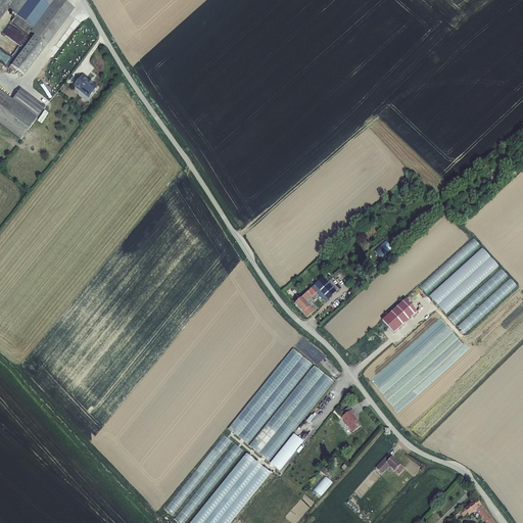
[(0,0),(10,8),(19,14),(14,20),(31,33),(33,30),(37,33),(13,64),(28,75),(77,7),(66,0),(0,0)]
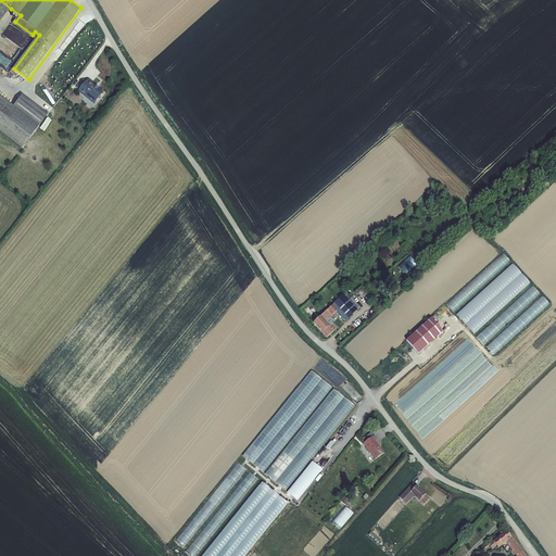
[(0,0),(0,23),(11,9),(0,0)]
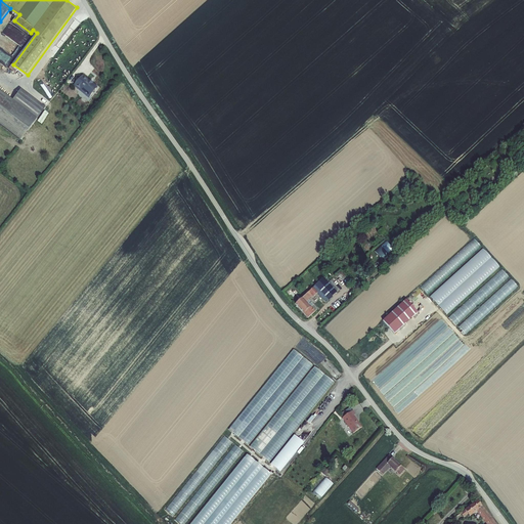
[(100,88),(85,75),(77,86),(87,95),(88,93),(92,97),(100,88)]
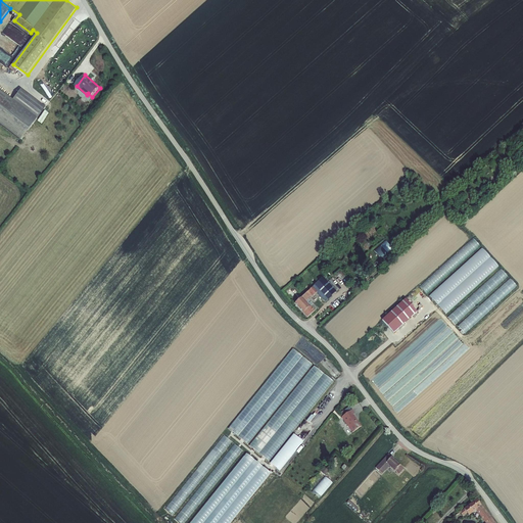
[(0,121),(25,139),(49,106),(25,88),(15,99),(0,87),(0,121)]
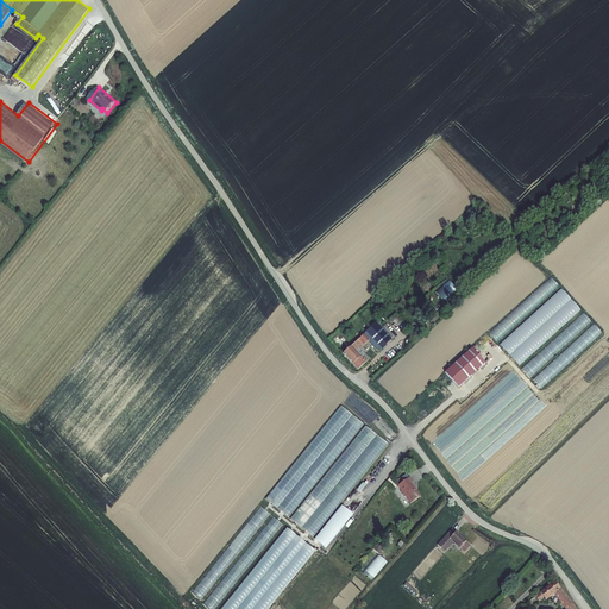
[(553,277),(490,332),(497,341),(560,287),(553,277)]
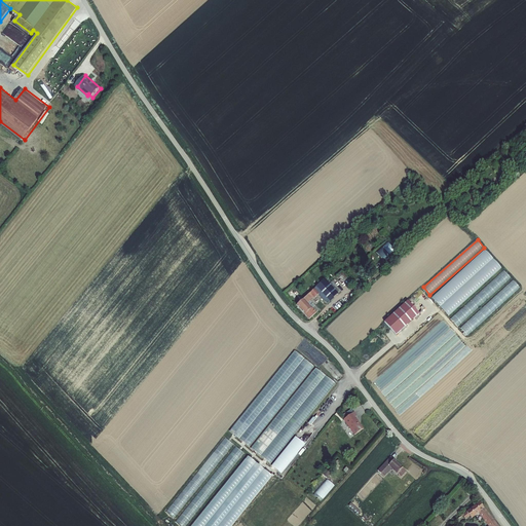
[(396,251),(387,241),(376,253),(384,261),(396,251)]
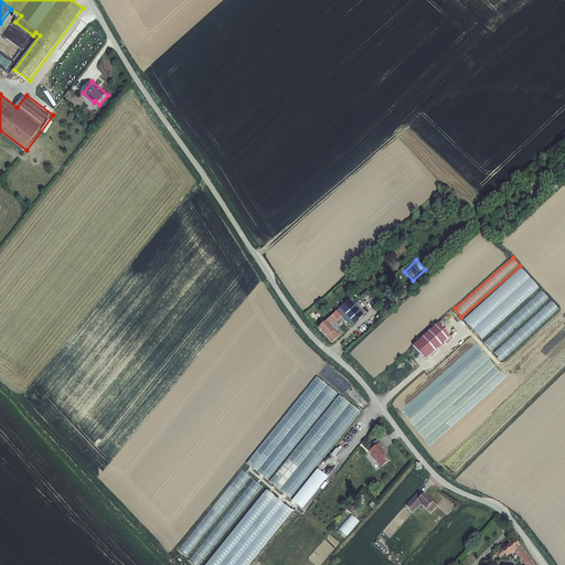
[(482,340),(540,288),(522,268),(465,320),(482,340)]
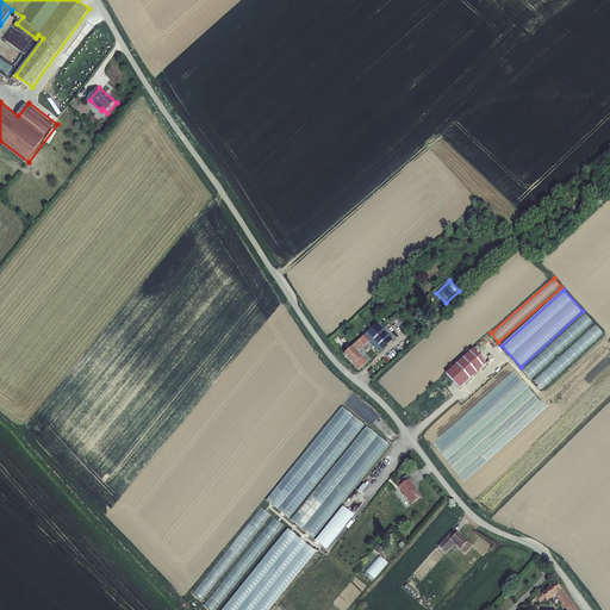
[(530,378),(595,323),(586,315),(523,369),(530,378)]
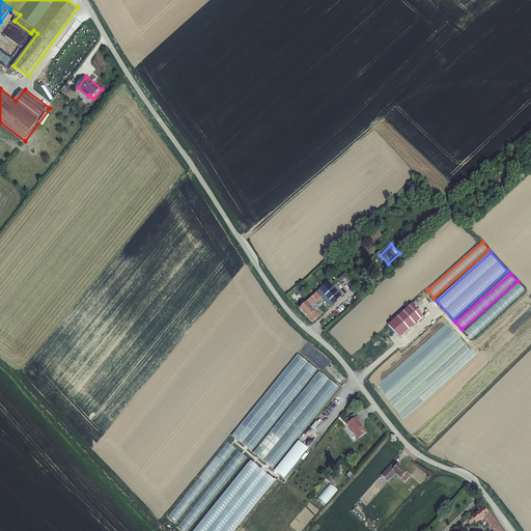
[(333,286),(328,281),(318,289),(332,304),(342,296),(341,296),(333,286)]
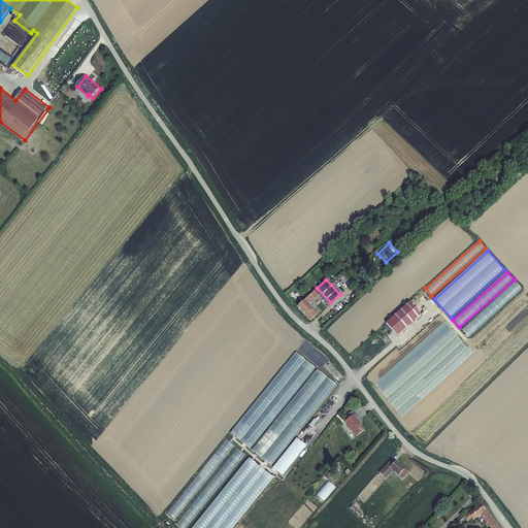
[(333,283),(331,285),(339,294),(341,292),(339,289),(342,287),(336,281),(333,283)]
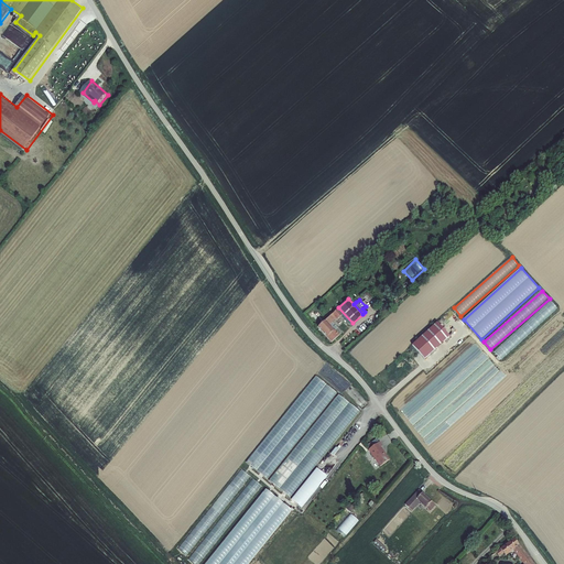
[(501,360),(559,308),(551,301),(494,351),(501,360)]
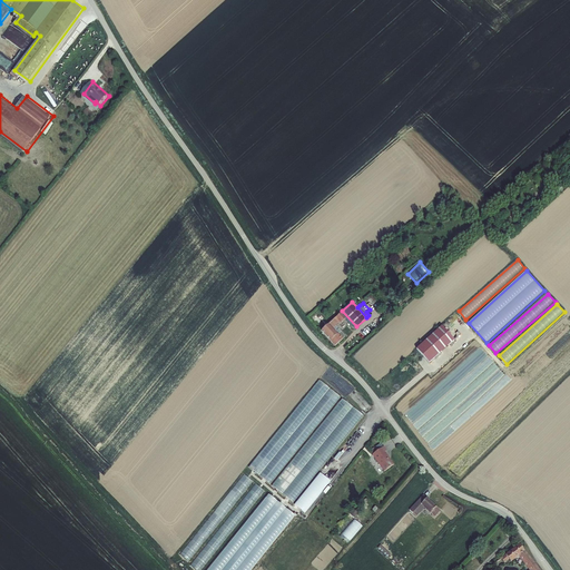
[(335,346),(343,338),(338,333),(337,334),(333,328),(336,325),(340,323),(341,324),(342,323),(342,322),(346,318),(341,313),(321,331),(335,346)]
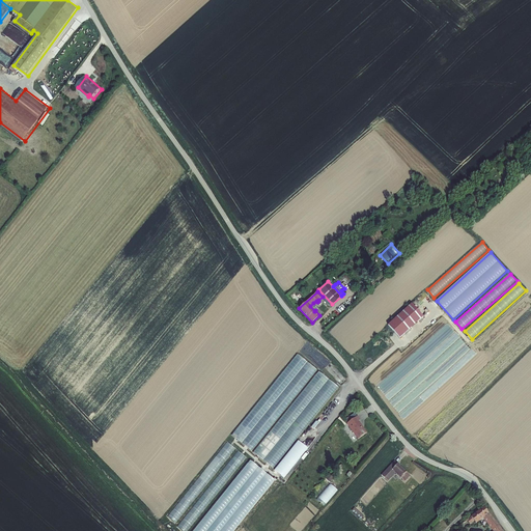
[(315,310),(319,315),(323,313),(313,303),(310,306),(314,311),(315,310)]
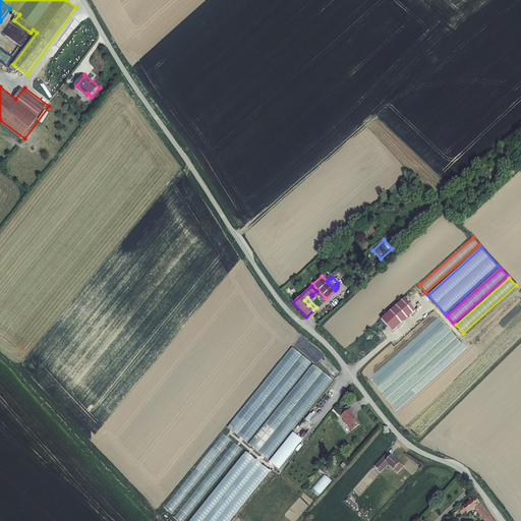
[(416,310),(404,297),(381,319),(393,332),(416,310)]
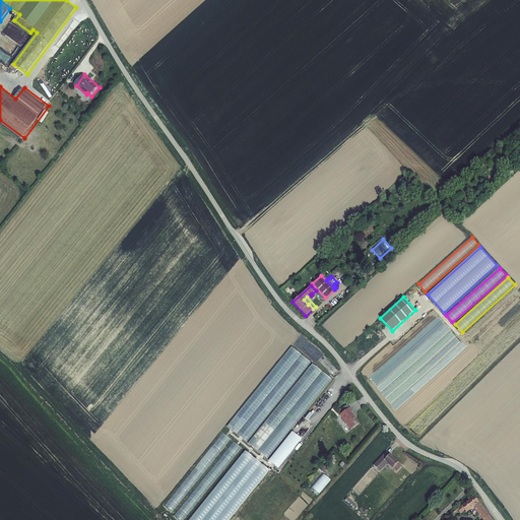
[(290,346),(229,427),(248,442),(311,362),(290,346)]
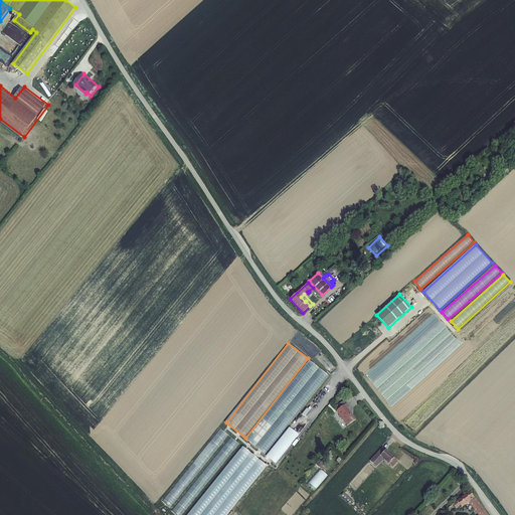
[(309,359),(246,440),(267,455),(328,374),(309,359)]
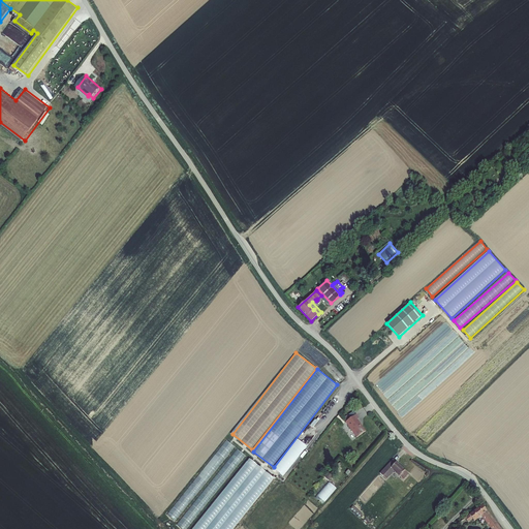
[(350,418),(345,422),(356,438),(366,431),(358,419),(359,418),(356,414),(355,414),(350,418)]
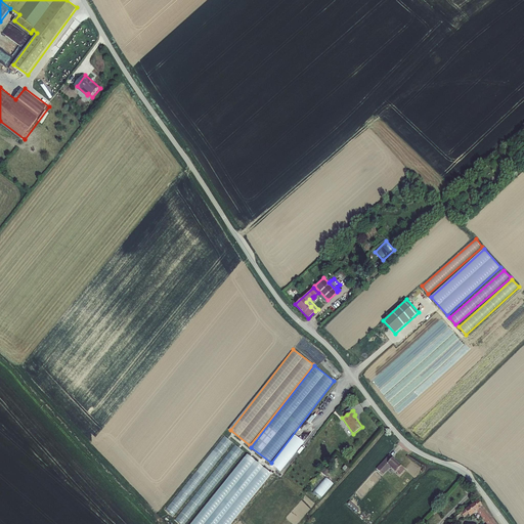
[(295,434),(271,464),(281,472),(305,442),(295,434)]
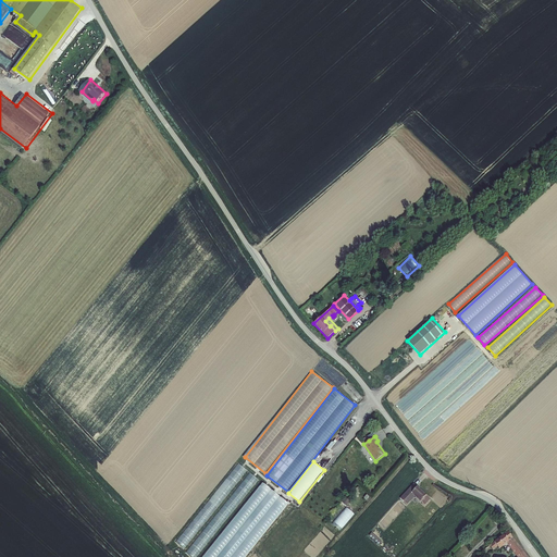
[(238,462),(178,543),(182,546),(181,547),(186,551),(247,469),(238,462)]
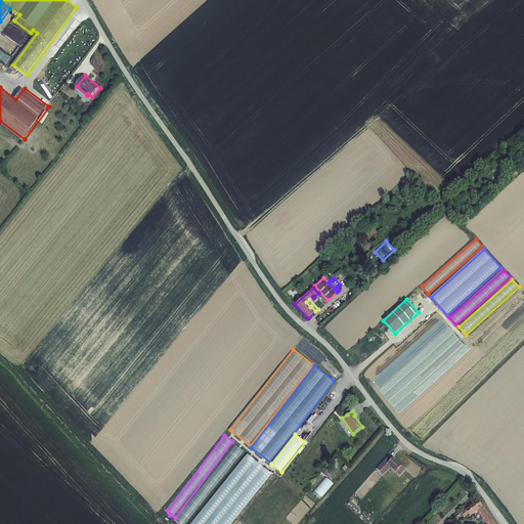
[(233,443),(178,522),(180,523),(188,523),(242,449),(233,443)]
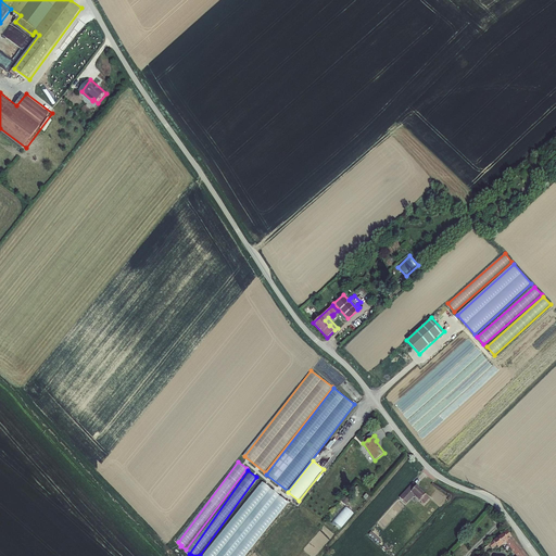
[(228,525),(238,531),(270,488),(261,481),(228,525)]
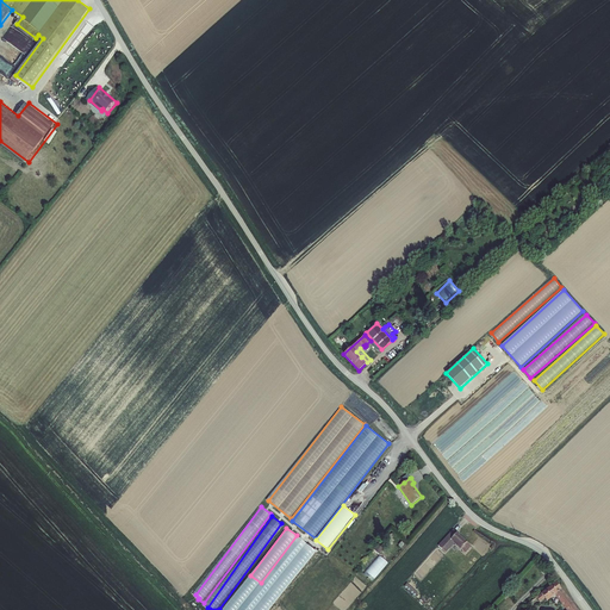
[(460,549),(461,549),(467,542),(453,530),(439,546),(446,553),(454,545),(460,549)]
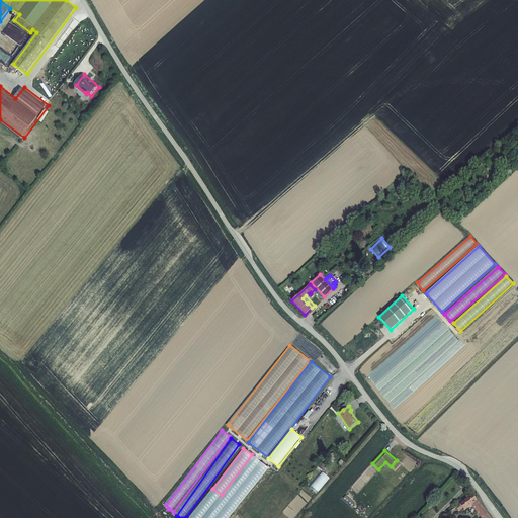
[(251,469),(256,472),(263,462),(255,457),(250,464),(253,466),(251,469)]
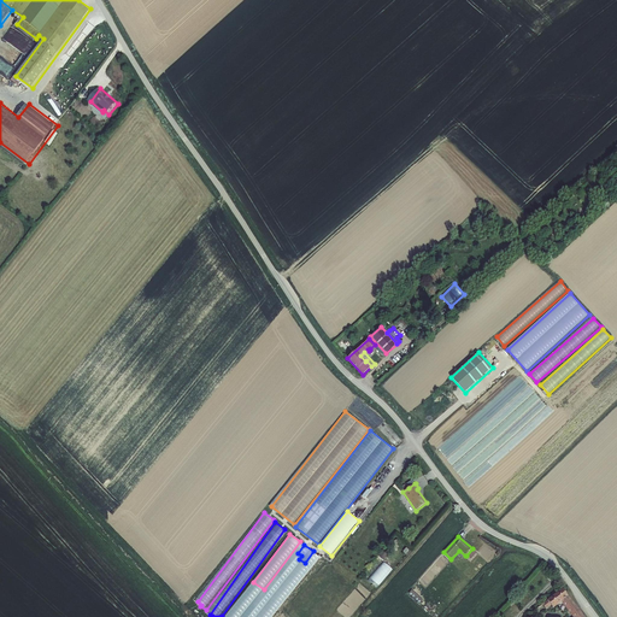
[(477,553),(472,548),(466,556),(471,560),(477,553)]
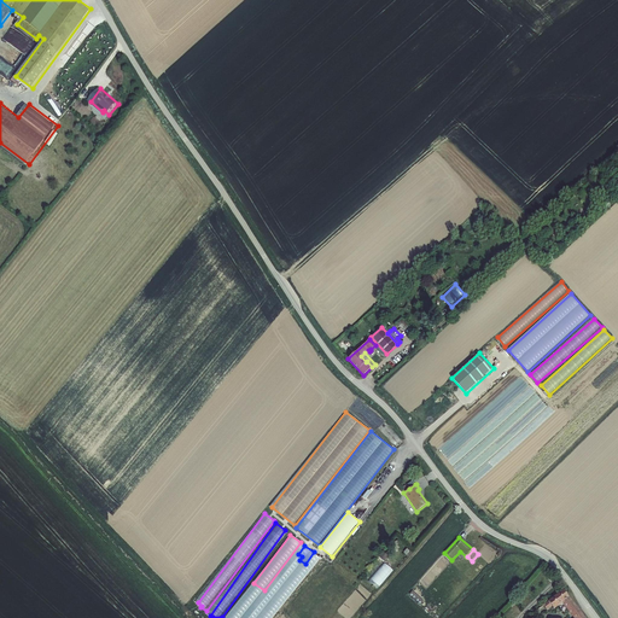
[(389,555),(383,551),(379,557),(385,561),(389,555)]
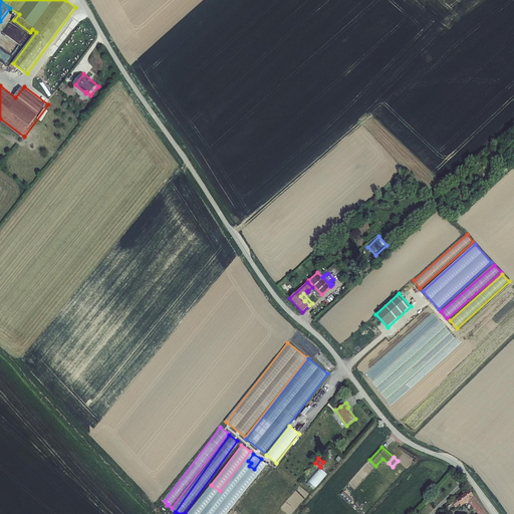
[(327,474),(319,469),(306,483),(314,490),(327,474)]
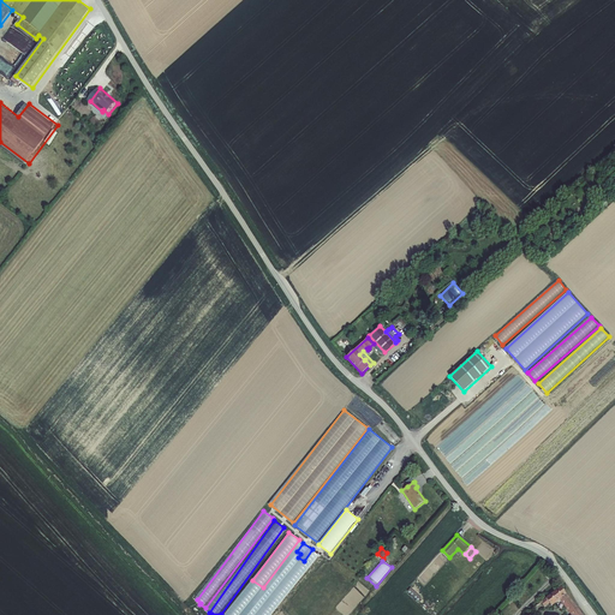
[(566,593),(561,586),(545,598),(541,602),(544,607),(550,603),(551,607),(560,601),(571,614),(583,614),(567,593),(566,593)]
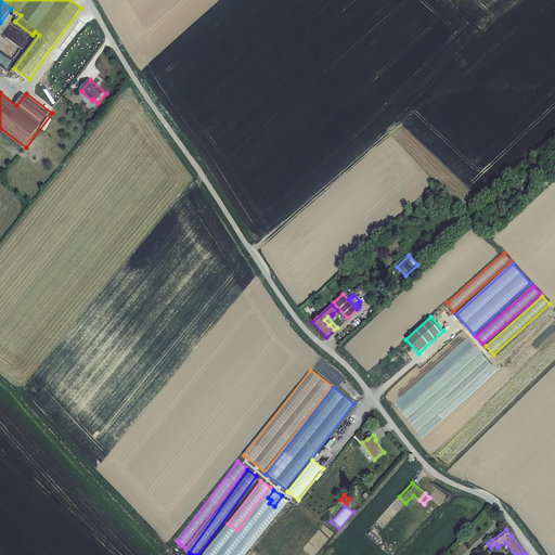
[(381,540),(371,531),(368,534),(378,543),(381,540)]
